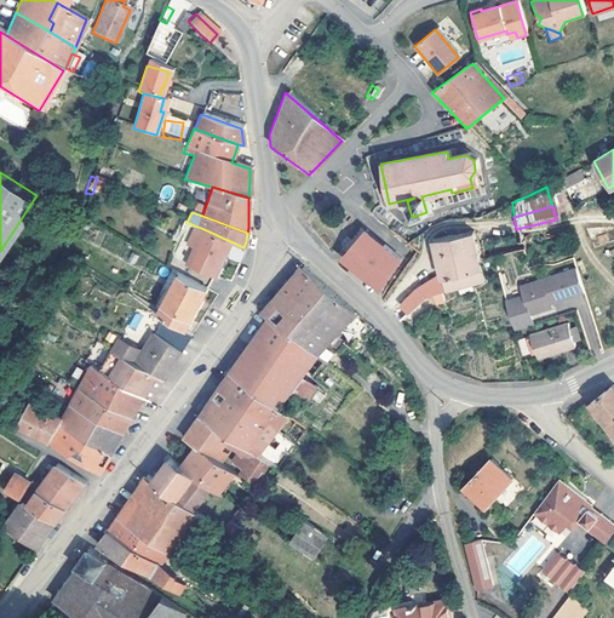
[(75,218),(68,235),(72,236),(79,219),(75,218)]
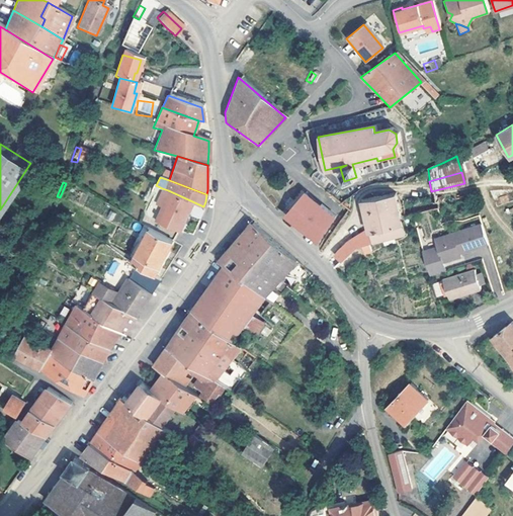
[(155,203),(160,206),(168,190),(162,188),(155,203)]
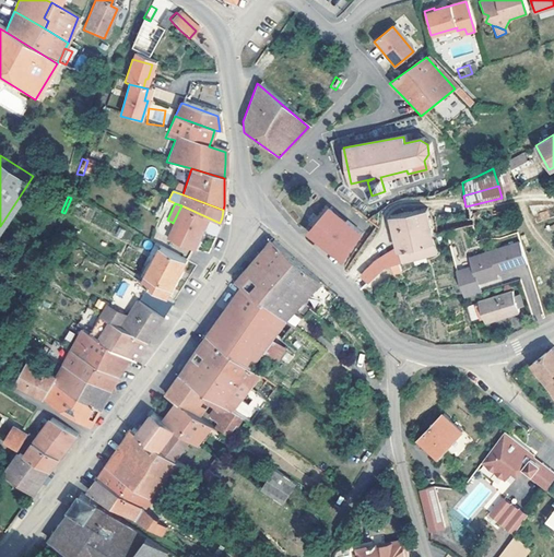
[(181,205),(173,223),(165,238),(191,250),(200,234),(208,217),(181,205)]
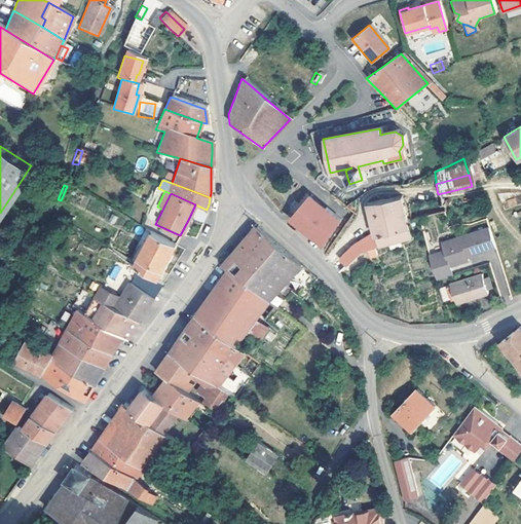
[(379,200),(389,244),(407,238),(404,222),(398,195),(379,200)]
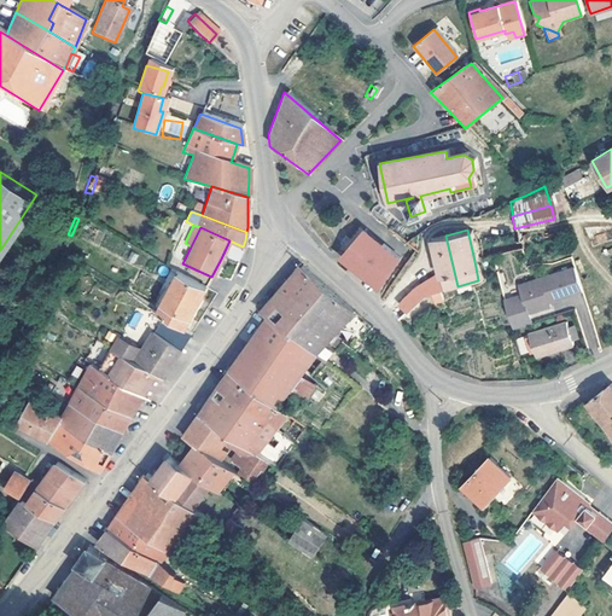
[(373,247),(376,244),(357,231),(355,233),(373,247)]
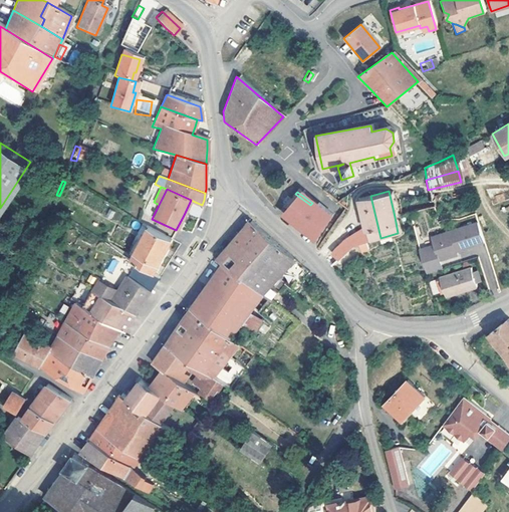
[(330,216),(312,203),(310,205),(295,194),(288,204),(289,206),(287,208),(285,212),(283,211),(279,216),(312,240),(330,216)]
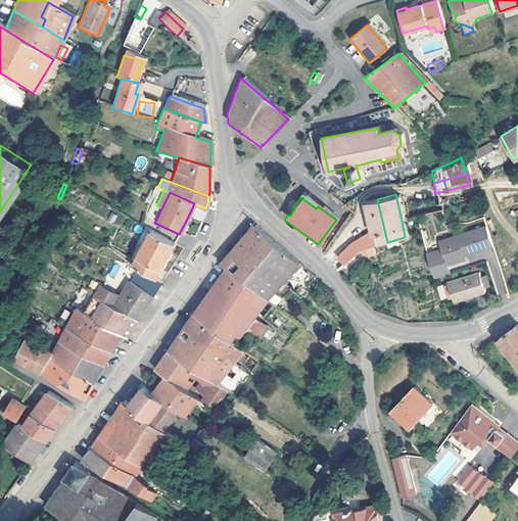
[(356,250),(387,242),(377,199),(363,202),(369,232),(348,243),(356,250)]
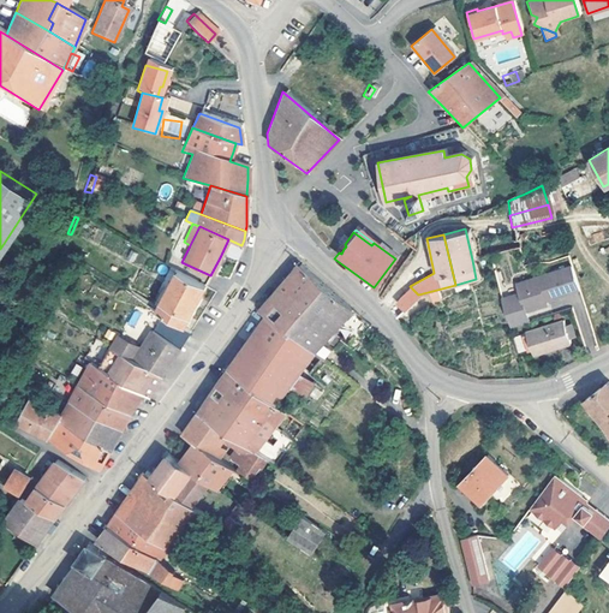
[(413,243),(410,237),(401,243),(409,248),(413,243)]
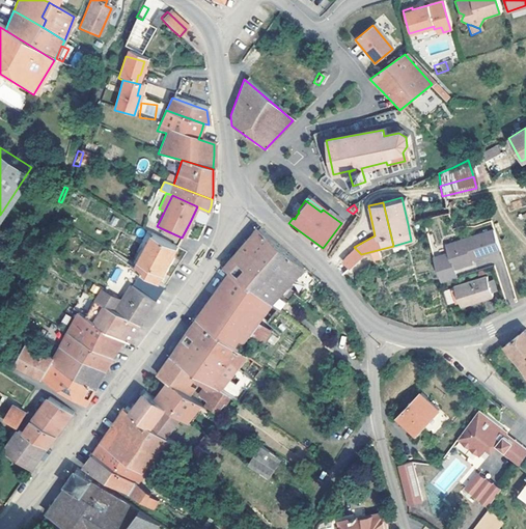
[(221,268),(228,273),(269,305),(301,268),(256,229),(242,246),(223,268),(222,267),(221,268)]
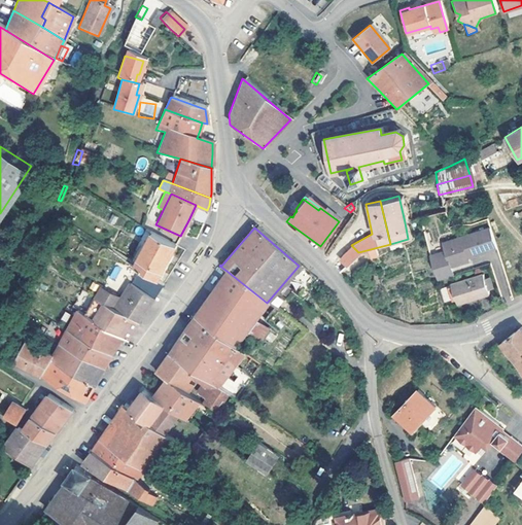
[(135,244),(142,248),(150,233),(143,230),(135,244)]
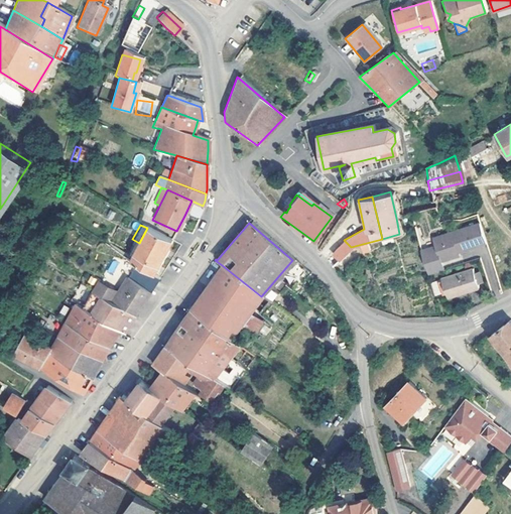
[(435,260),(453,254),(483,245),(477,225),(429,239),(432,247),(417,252),(423,276),(439,272),(436,263),(435,260)]
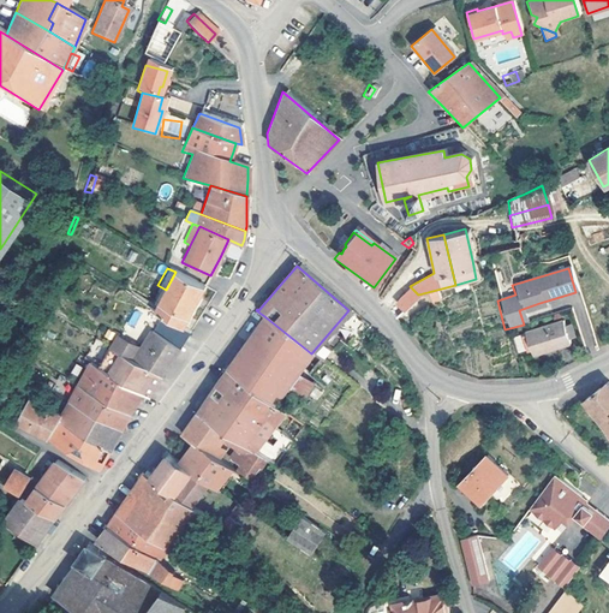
[(161,317),(180,328),(192,304),(189,302),(198,285),(175,272),(166,290),(154,313),(161,317)]
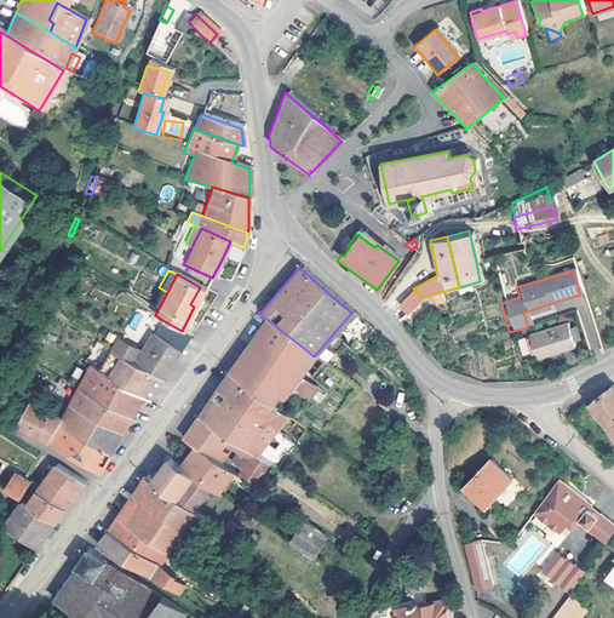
[(190,304),(194,307),(204,290),(200,287),(190,304)]
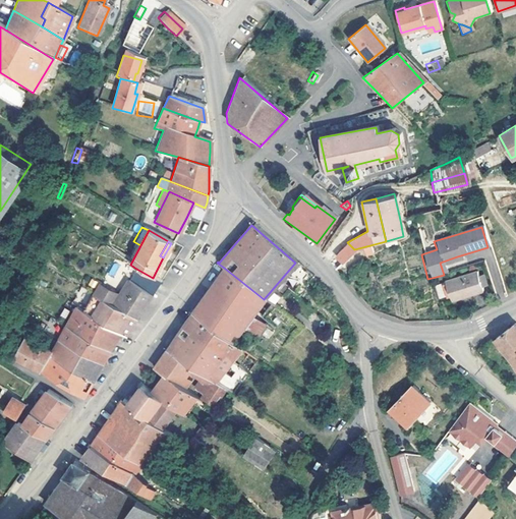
[(333,270),(354,249),(347,242),(327,264),(331,267),(333,270)]
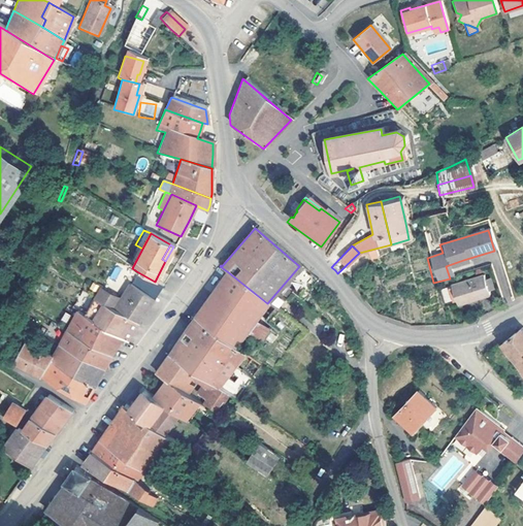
[(446,266),(447,269),(464,263),(463,260),(446,266)]
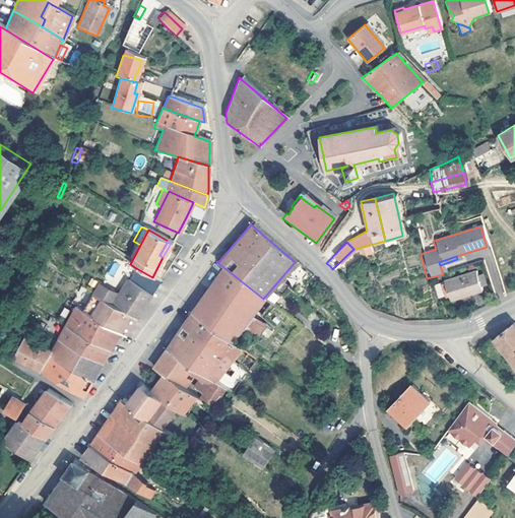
[(488,256),(477,260),(486,283),(495,280),(488,256)]
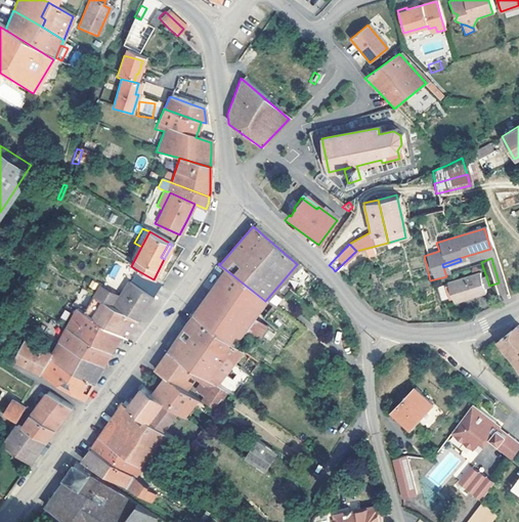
[(109,265),(104,278),(111,280),(116,268),(109,265)]
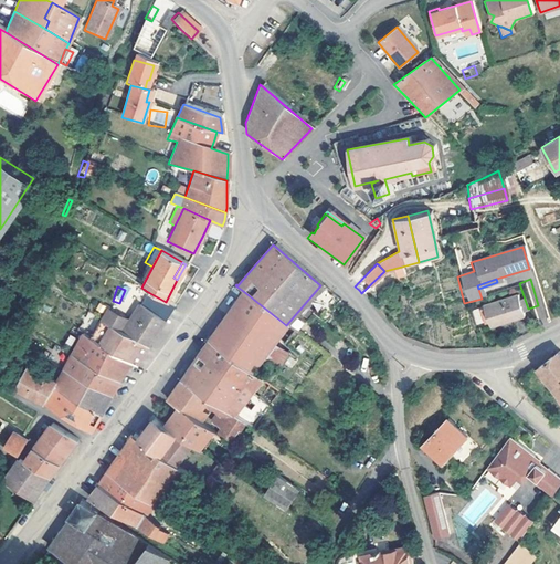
[(283,330),(286,325),(243,291),(226,314),(207,341),(252,373),(257,365),(264,356),(272,345),(283,330)]
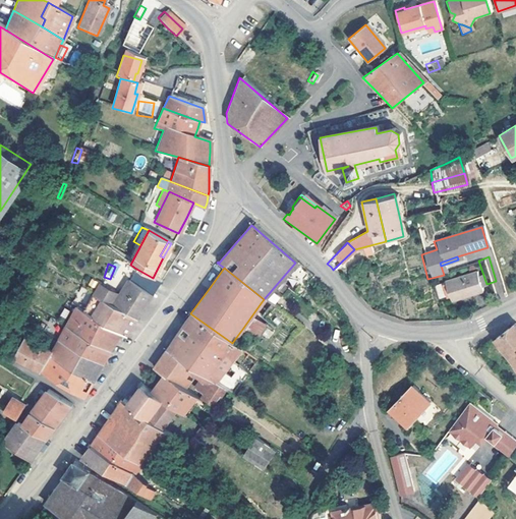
[(110,306),(134,320),(147,300),(159,281),(153,278),(136,269),(128,281),(126,280),(117,295),(110,306)]
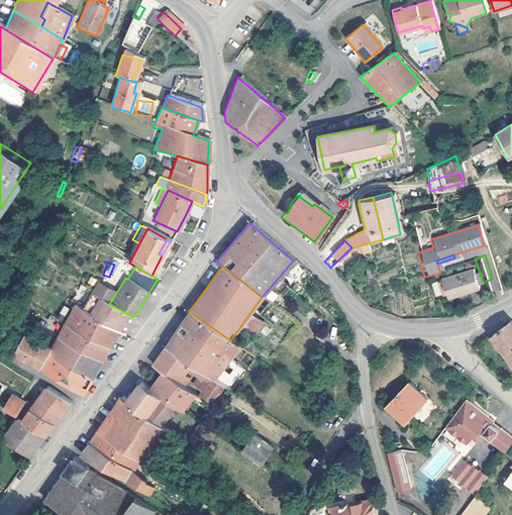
[(456,294),(457,296),(475,290),(469,270),(437,281),(444,300),(453,297),(452,295),(456,294)]
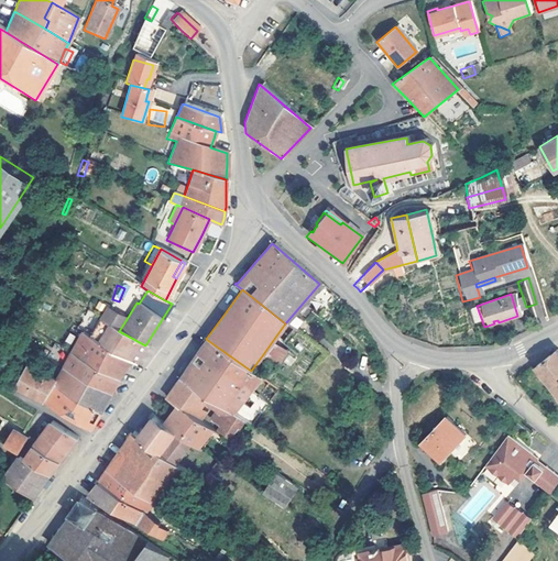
[(98,319),(119,331),(127,319),(106,307),(98,319)]
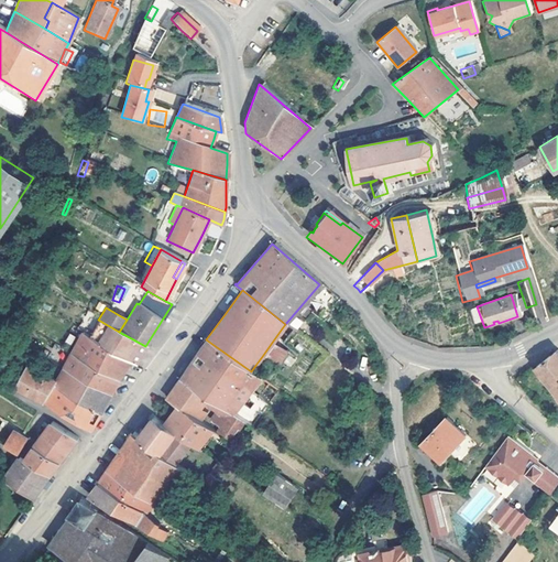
[(477,324),(473,310),(465,312),(469,326),(477,324)]
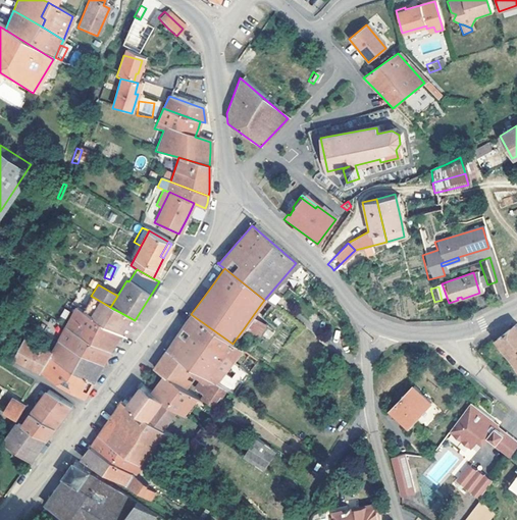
[(82,312),(119,334),(123,338),(128,329),(135,320),(110,307),(91,296),(82,312)]
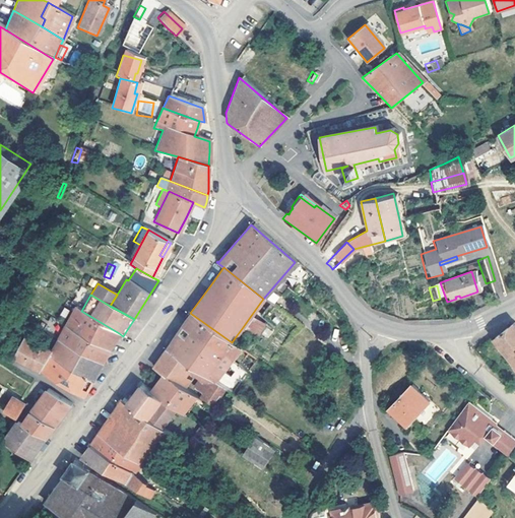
[(268,303),(263,299),(260,303),(265,307),(268,303)]
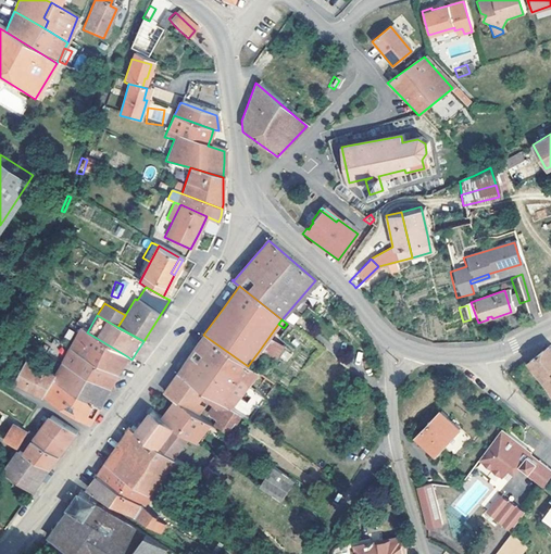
[(122,365),(127,356),(87,332),(80,328),(69,349),(116,375),(122,365)]
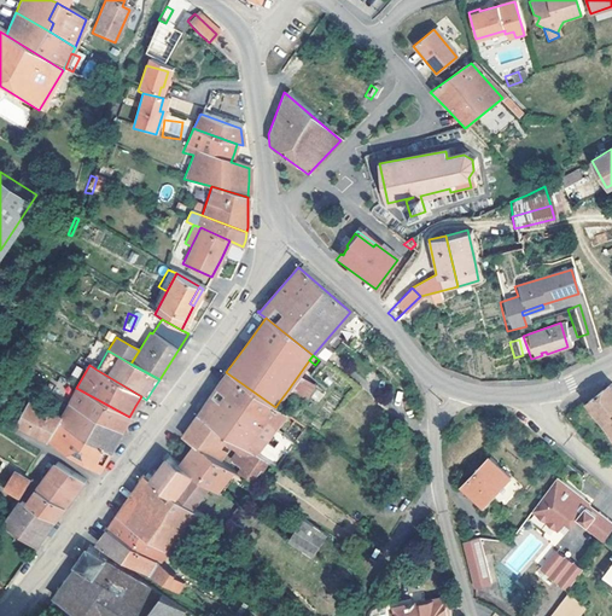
[(280,412),(275,407),(226,372),(211,393),(197,414),(255,455),(264,443),(268,439),(274,430),(286,416),(280,412)]
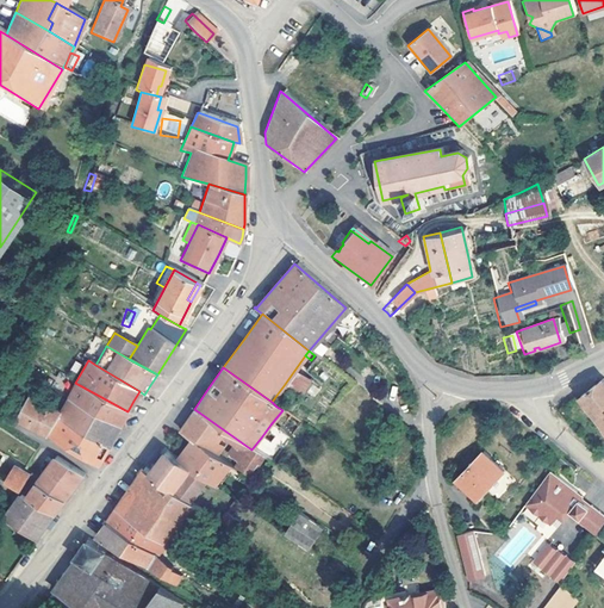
[(307,382),(293,372),(285,384),(298,394),(307,382)]
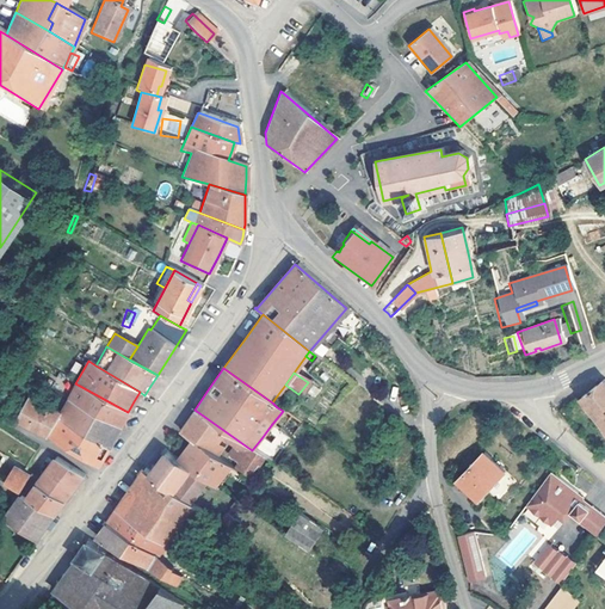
[(604,408),(604,385),(600,380),(588,388),(604,408)]
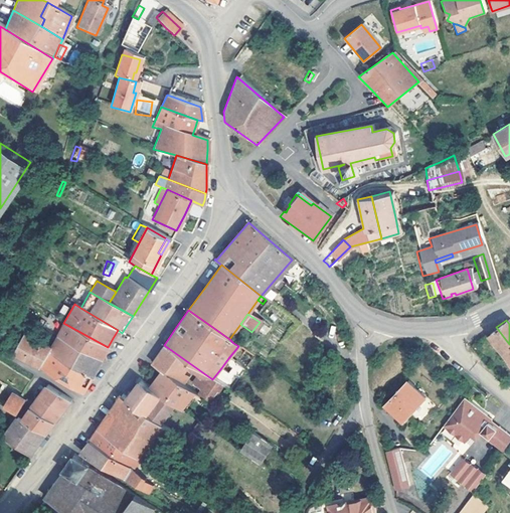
[(105,353),(108,347),(63,323),(55,337),(100,361),(105,353)]
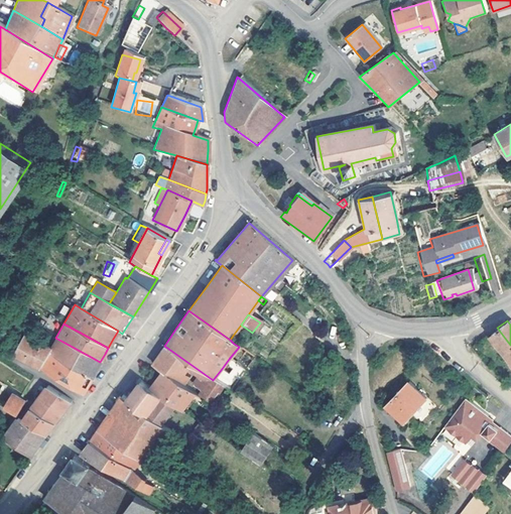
[(510,345),(497,328),(488,336),(510,365),(510,345)]
